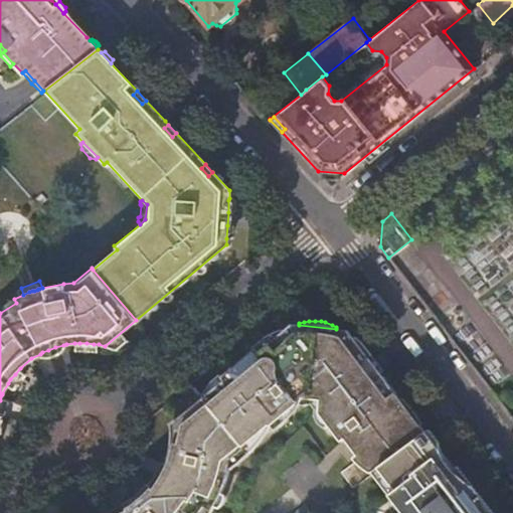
[(111,512),(204,512),(215,496),(224,472),(245,454),(255,437),(267,426),(276,419),(279,416),(293,405),(299,400),(317,397),(320,402),(316,405),(325,416),(356,456),(356,454),(356,452),(362,460),(367,456),(375,466),(382,461),(424,430),(417,420),(410,412),(397,394),(379,372),(352,337),(346,329),(336,328),(336,329),(299,325),(299,324),(288,323),(282,329),(265,343),(260,337),(246,348),(213,375),(219,381),(185,409),(170,422),(179,434),(160,471),(156,478),(153,483),(149,488),(144,493),(139,497),(134,501),(129,505),(123,508),(117,511),(113,512),(111,512)]
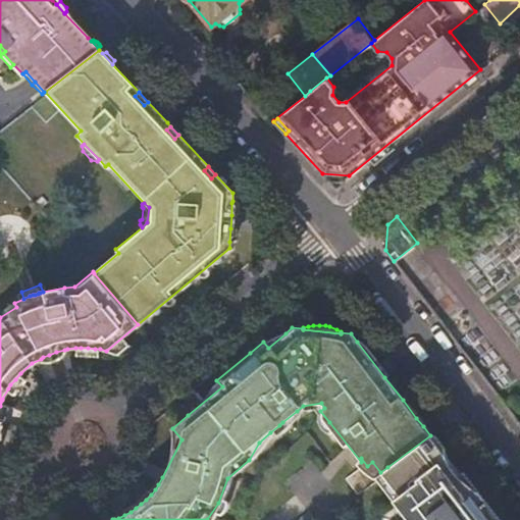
[(268,348),(286,333),(284,332),(278,332),(273,333),(267,335),(261,338),(256,341),(252,344),(247,350),(250,353),(263,342),(268,348)]
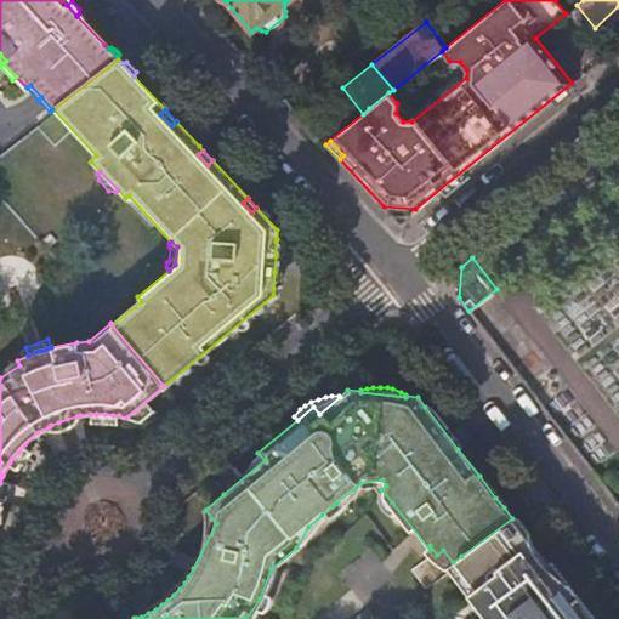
[(427,407),(425,407),(458,449),(461,446),(436,412),(432,408),(427,407)]
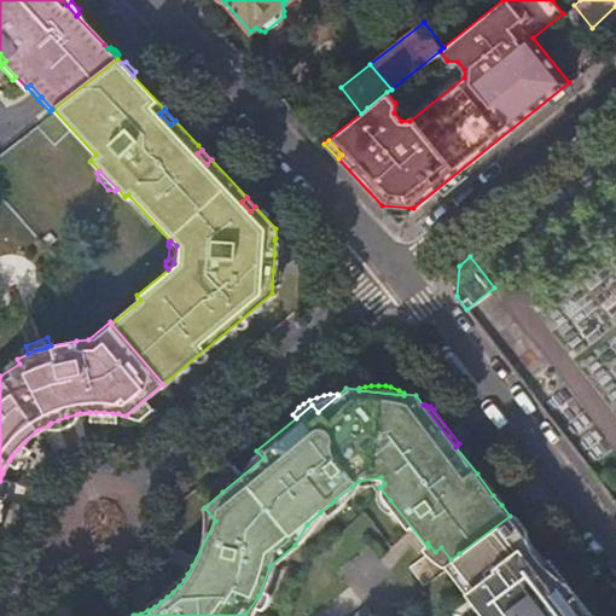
[(80,417),(80,413),(76,414),(67,417),(58,420),(51,423),(48,425),(51,428),(54,429),(58,430),(65,429),(70,428),(74,426),(77,423),(80,420),(80,417)]
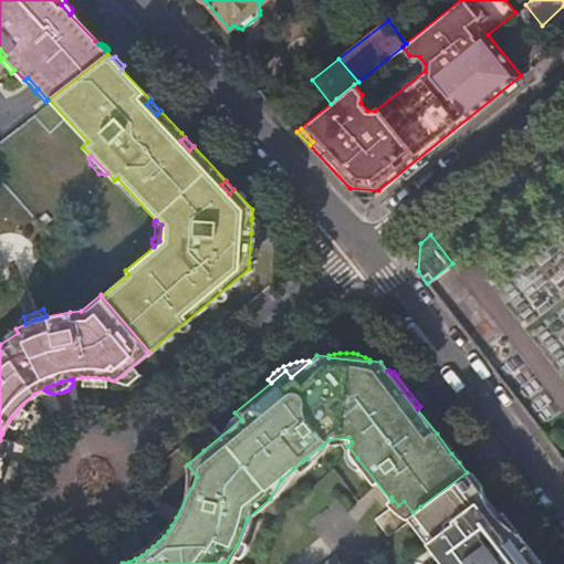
[(28,409),(22,405),(17,411),(11,417),(9,421),(16,426),(28,409)]
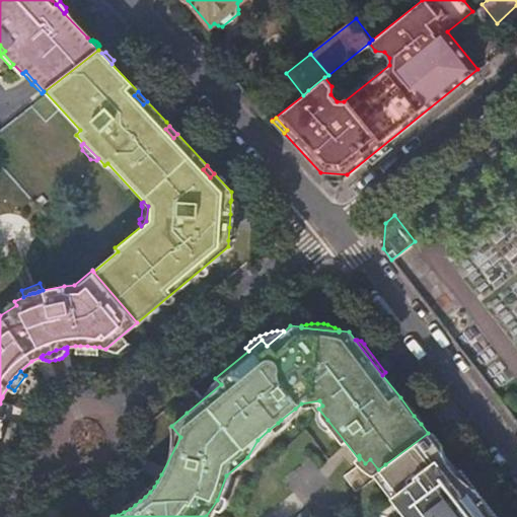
[(199,392),(215,378),(213,375),(200,386),(198,389),(198,391),(199,392)]
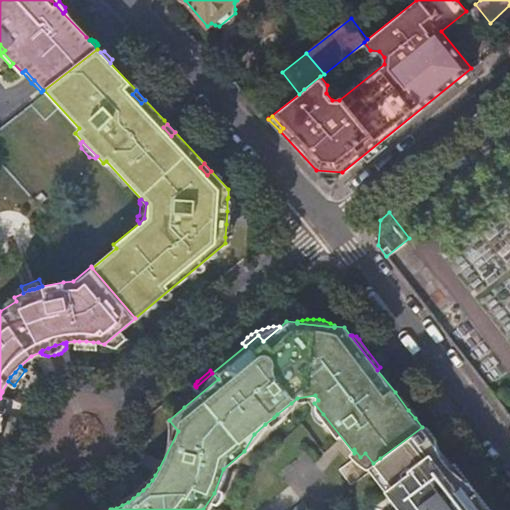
[(218,379),(212,373),(196,387),(179,401),(184,407),(218,379)]
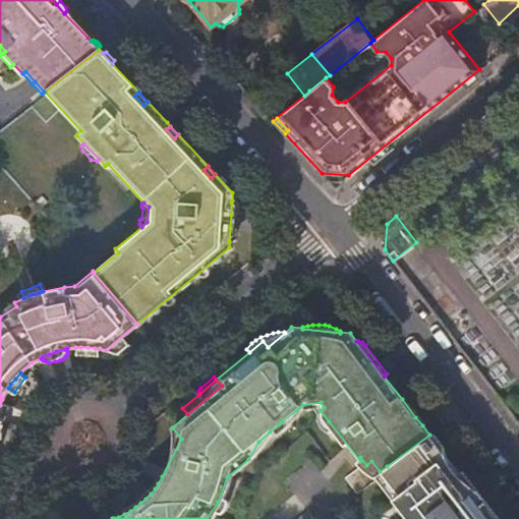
[(404,398),(402,399),(415,417),(422,411),(422,410),(419,405),(415,402),(413,400),(409,399),(404,398)]
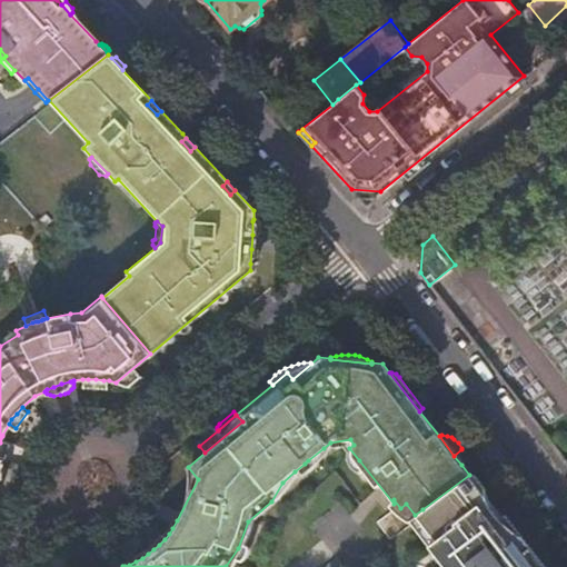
[(9,439),(2,436),(0,443),(0,455),(3,456),(9,439)]
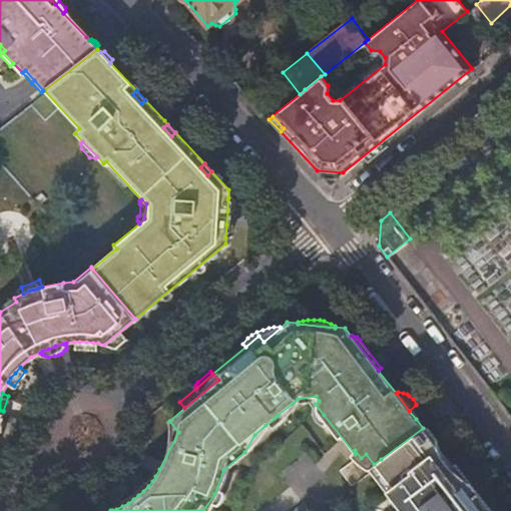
[(298,399),(292,404),(292,405),(293,406),(295,408),(298,408),(301,405),(301,403),(309,402),(310,409),(315,404),(319,401),(316,396),(298,399)]
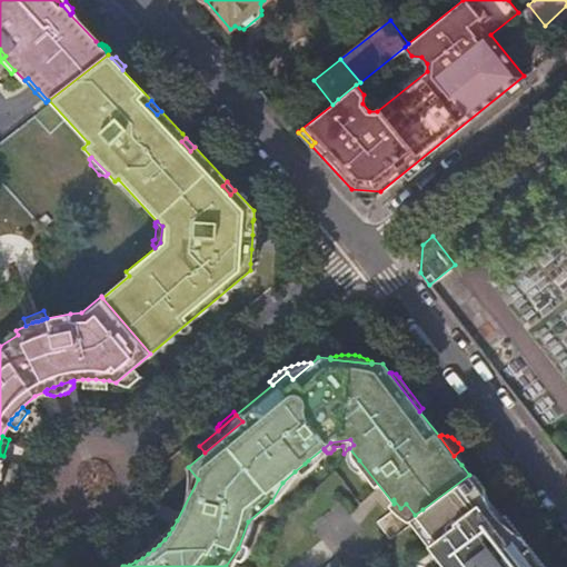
[(349,448),(344,454),(352,466),(359,460),(349,448)]
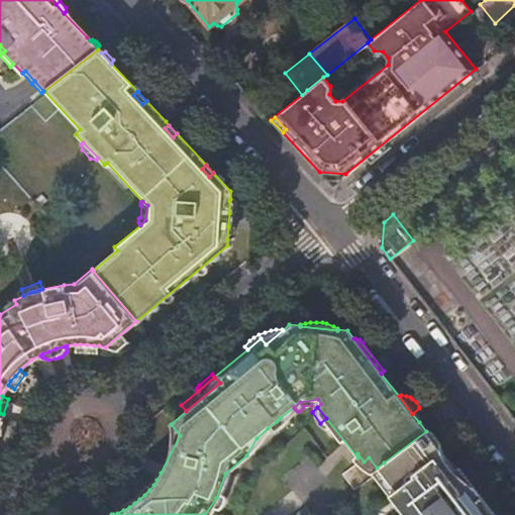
[(421,412),(419,408),(412,414),(419,422),(421,421),(421,418),(421,415),(421,412)]
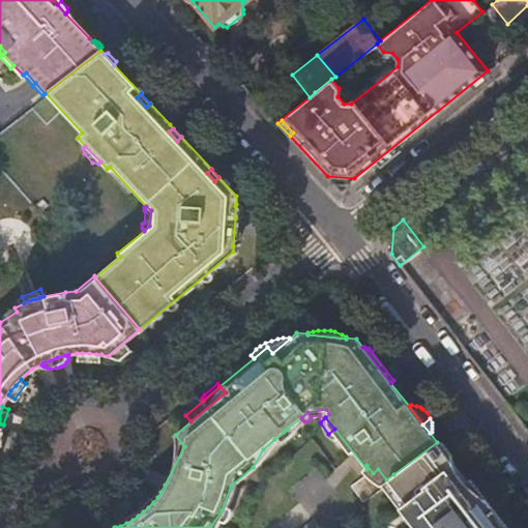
[(284,432),(274,439),(280,445),(291,435),(287,429),(284,432)]
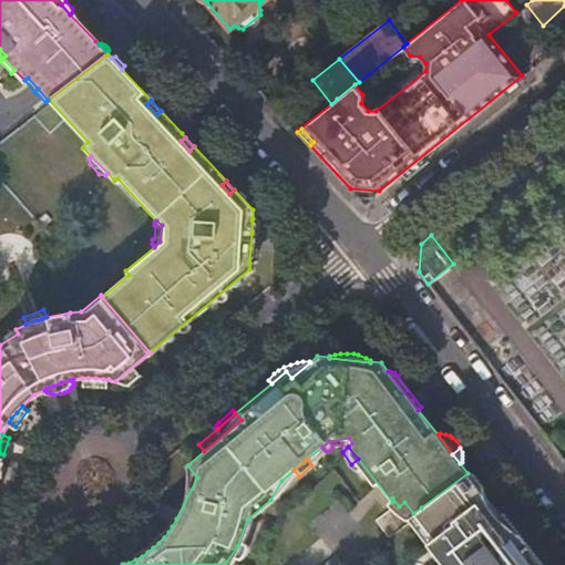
[(183,503),(176,519),(197,478),(187,465),(187,470),(186,486),(183,503)]
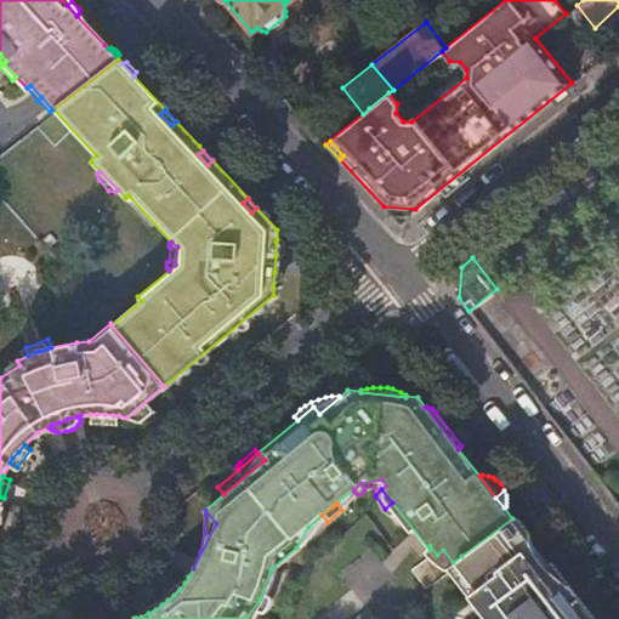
[(526,532),(515,517),(512,518),(529,541),(529,540),(528,538),(526,532)]
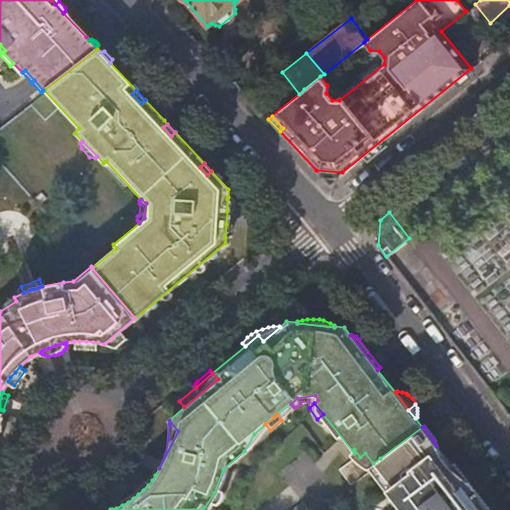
[(485,509),(450,463),(436,446),(422,427),(380,458),(373,463),(368,467),(385,490),(381,493),(393,509),(485,509)]
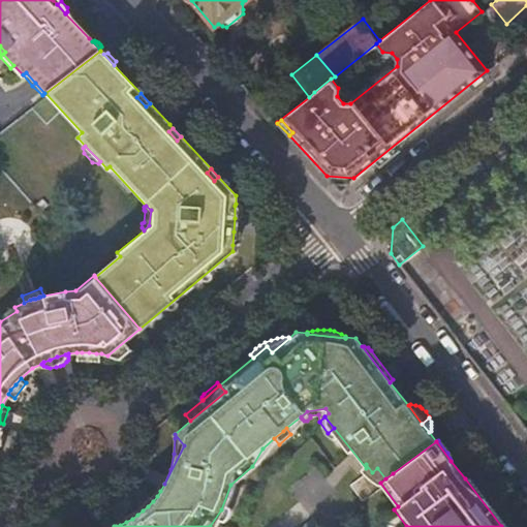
[(366,466),(366,468),(366,471),(366,474),(367,477),(368,481),(370,483),(372,485),(375,487),(376,486),(380,483),(385,478),(377,468),(372,472),(366,464),(366,466)]
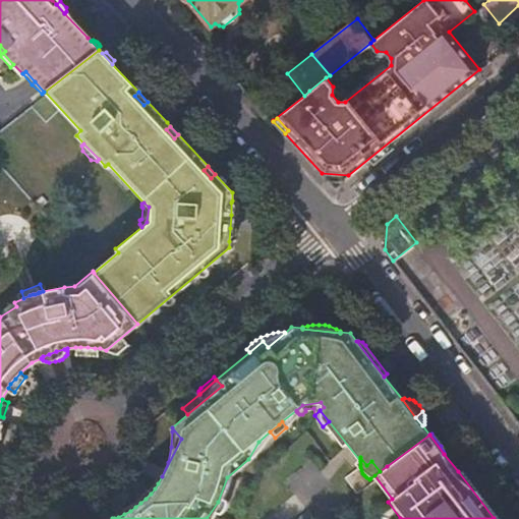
[(360,464),(360,461),(343,474),(355,489),(369,479),(366,477),(364,475),(362,473),(361,470),(360,467),(360,464)]
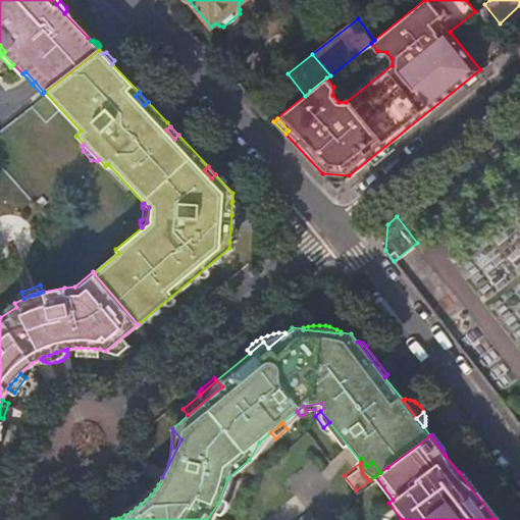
[(500,519),(462,470),(459,472),(495,519),(500,519)]
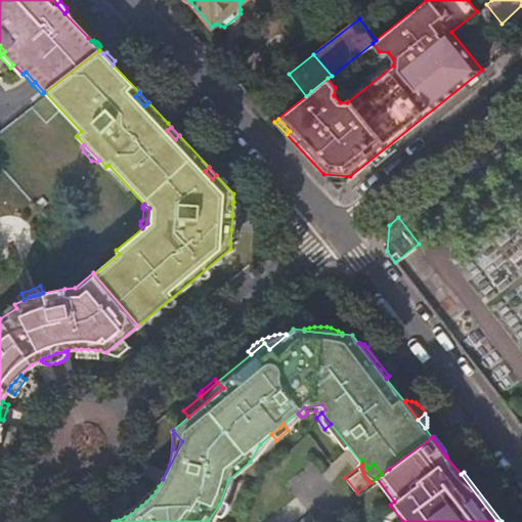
[(377,478),(373,481),(390,505),(394,502),(377,478)]
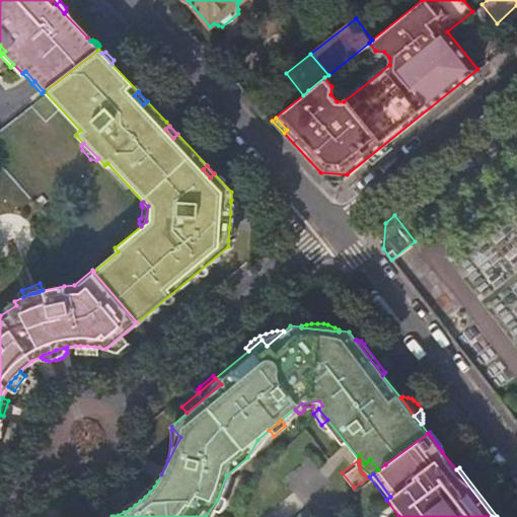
[(117,510),(118,515),(124,512),(130,509),(135,505),(140,501),(145,497),(150,492),(154,487),(157,482),(152,479),(144,490),(134,500),(122,508),(117,510)]
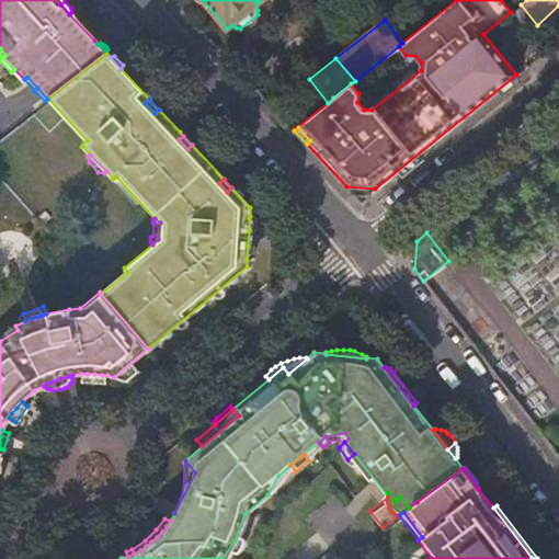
[(314,558),(315,558),(340,558),(330,545),(314,558)]
